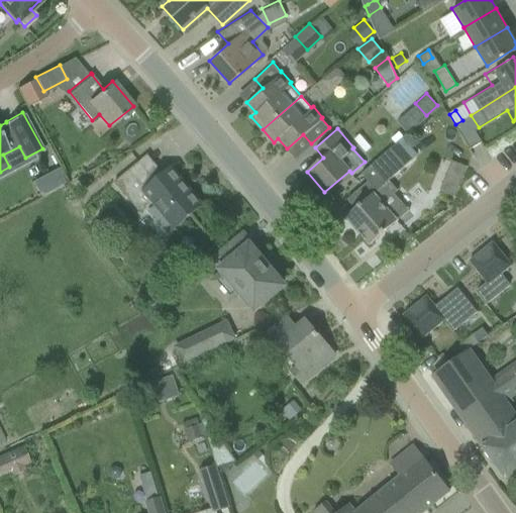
[(369,242),(384,229),(408,209),(393,192),(397,189),(388,179),(404,165),(390,147),(360,172),(376,189),(345,215),(369,242)]
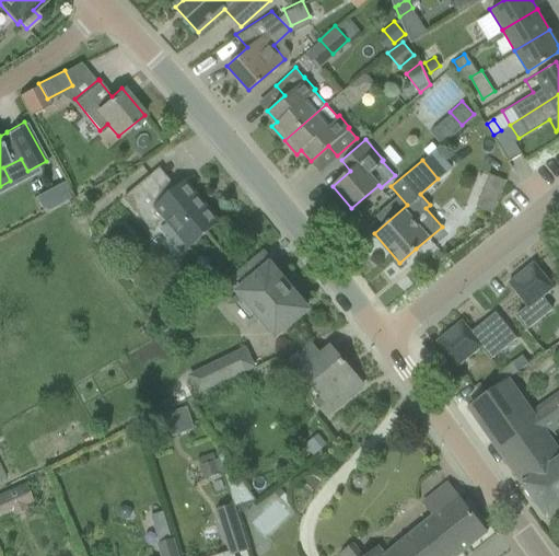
[(189,244),(218,220),(184,180),(169,193),(152,172),(125,195),(151,228),(166,216),(189,244)]
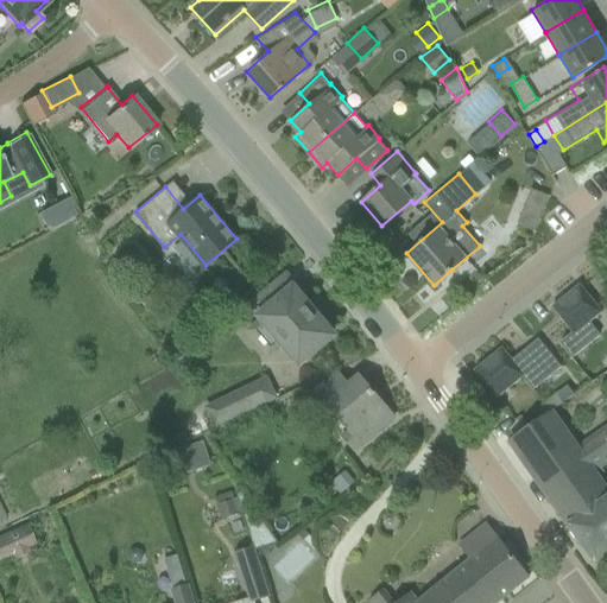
[(523,204),(541,211),(548,194),(530,186),(523,204)]
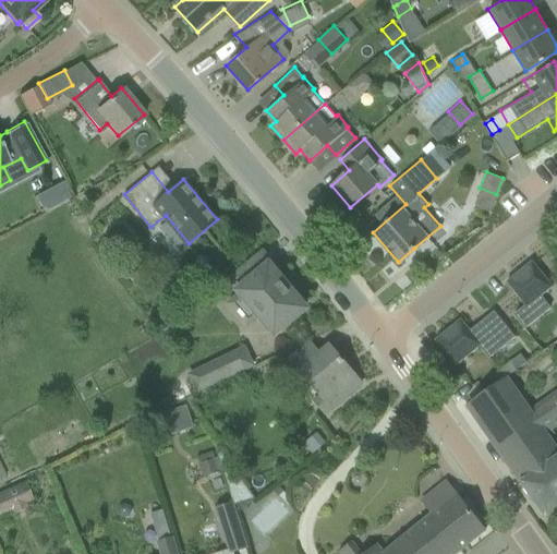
[(48,187),(57,203),(71,195),(62,179),(48,187)]
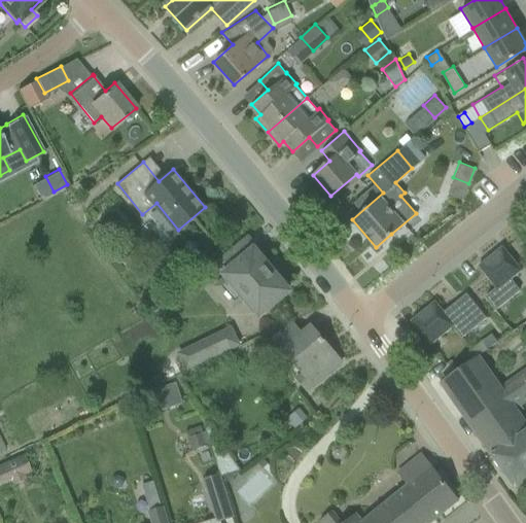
[(188,252),(190,252),(191,252),(193,251),(194,250),(195,250),(196,248),(196,247),(197,246),(196,244),(196,243),(195,242),(194,241),(193,240),(191,240),(190,240),(188,240),(187,240),(186,241),(185,242),(184,243),(184,244),(184,246),(184,247),(184,248),(185,250),(186,250),(187,251),(188,252)]
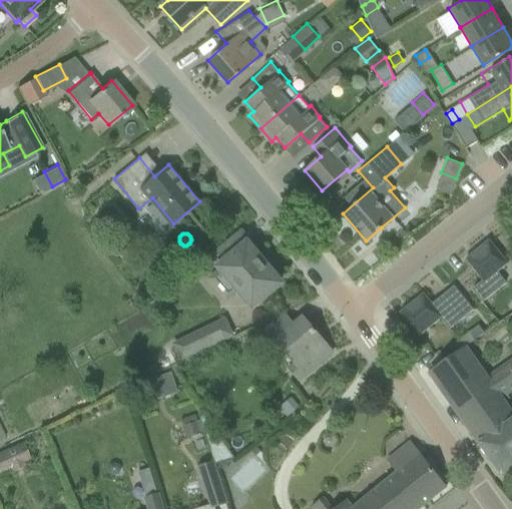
[(495,271),(506,262),(489,238),(465,258),(483,280),(472,289),(481,299),(504,281),(495,271)]
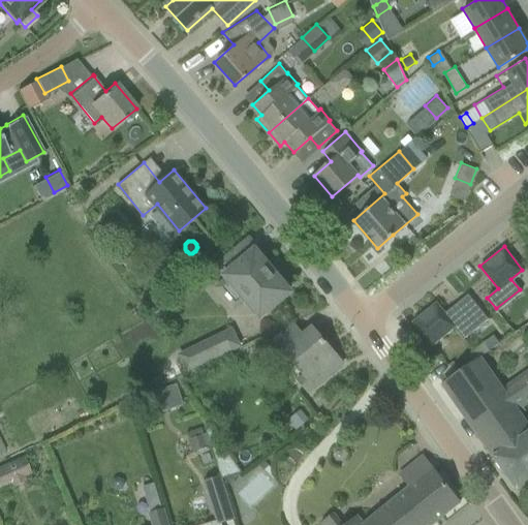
[(270,268),(254,250),(213,283),(227,301),(231,298),(237,305),(245,298),(259,314),(288,290),(277,276),(278,275),(271,267),(270,268)]
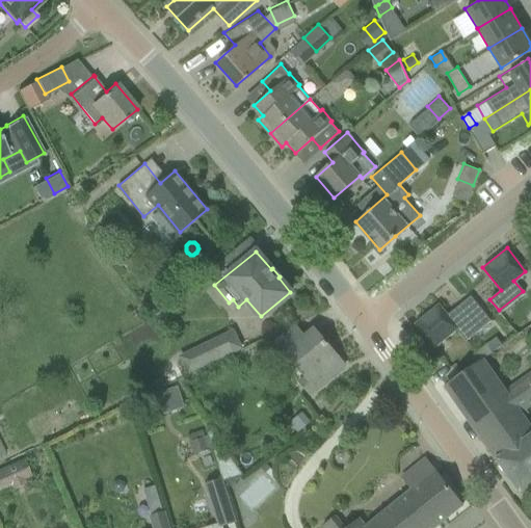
[(489,319),(470,294),(447,313),(446,314),(457,327),(456,328),(465,339),(489,319)]
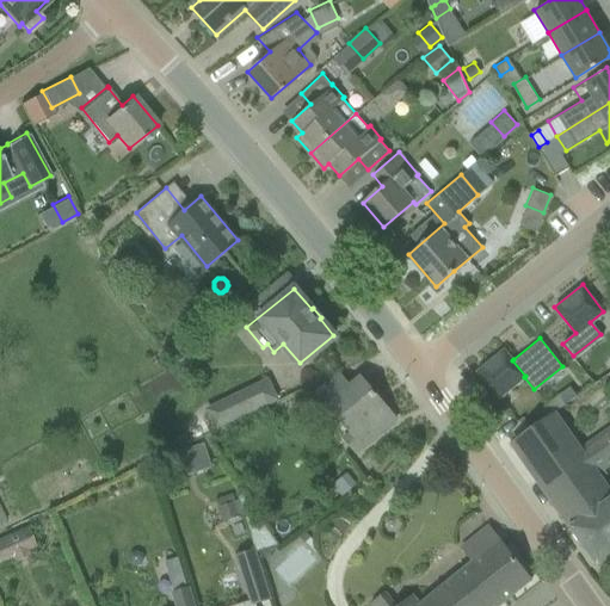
[(512,360),(513,359),(503,346),(474,369),(498,399),(524,377),(525,376),(512,360)]
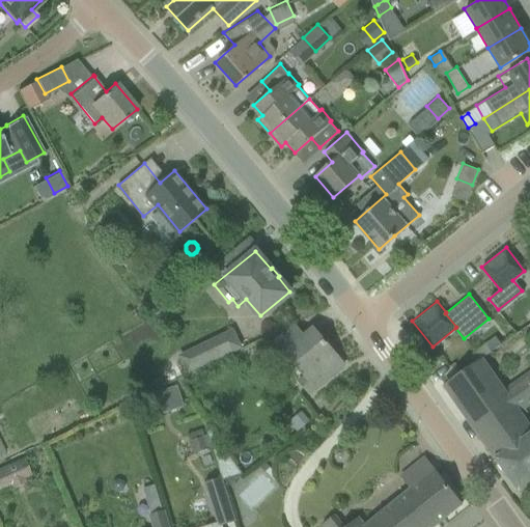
[(309,391),(343,362),(342,361),(340,363),(332,354),(334,352),(334,351),(332,352),(325,343),(327,342),(313,326),(304,334),(294,323),(275,339),(305,376),(300,380),(309,391)]
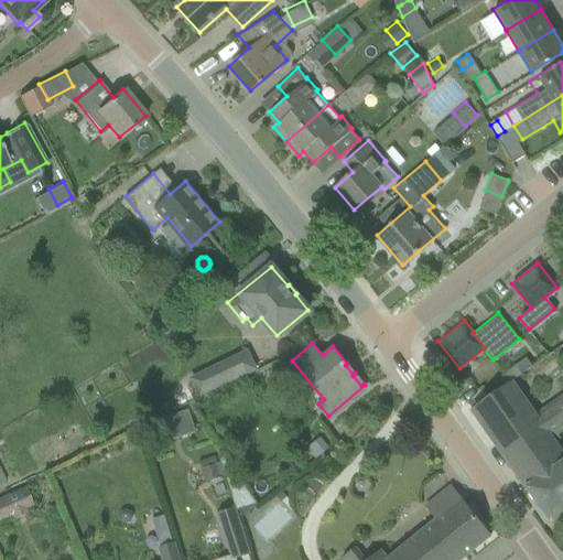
[(255,367),(245,350),(193,376),(202,395),(255,367)]
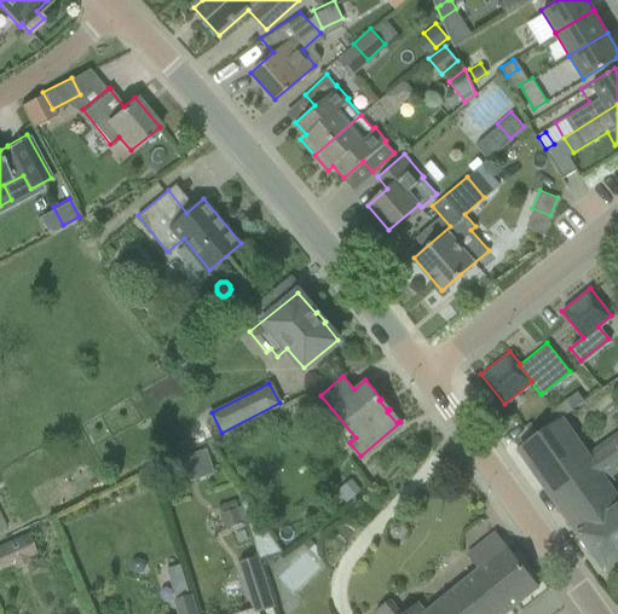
[(565,399),(572,407),(584,399),(577,391),(565,399)]
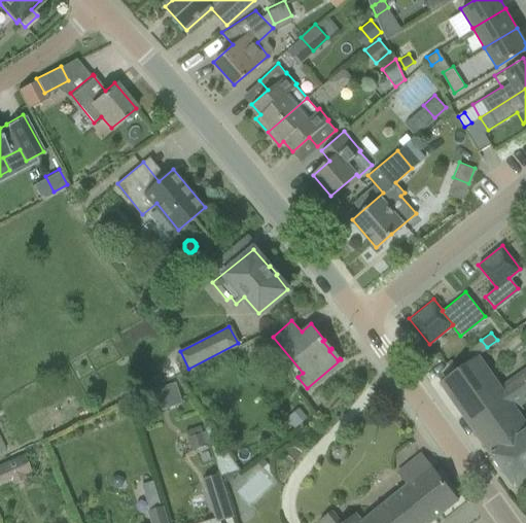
[(465,361),(477,353),(471,346),(460,354),(465,361)]
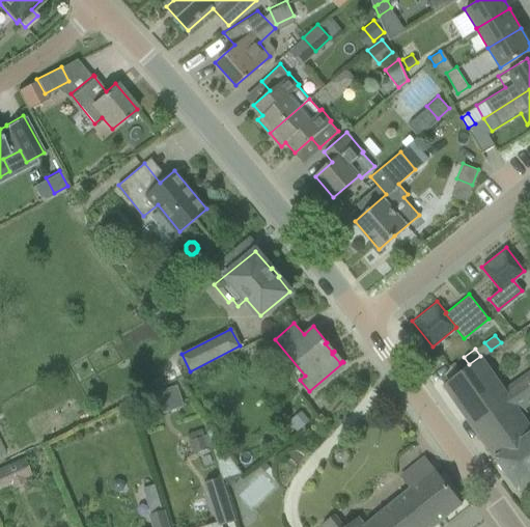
[(523,405),(529,399),(529,368),(502,387),(482,359),(445,385),(519,491),(529,482),(529,463),(526,456),(529,453),(529,447),(525,441),(520,445),(517,440),(514,441),(500,420),(523,404),(523,405)]
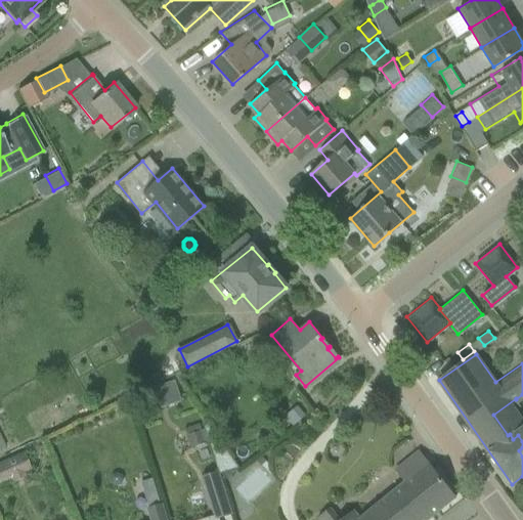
[(174,379),(145,388),(151,408),(180,399),(174,379)]
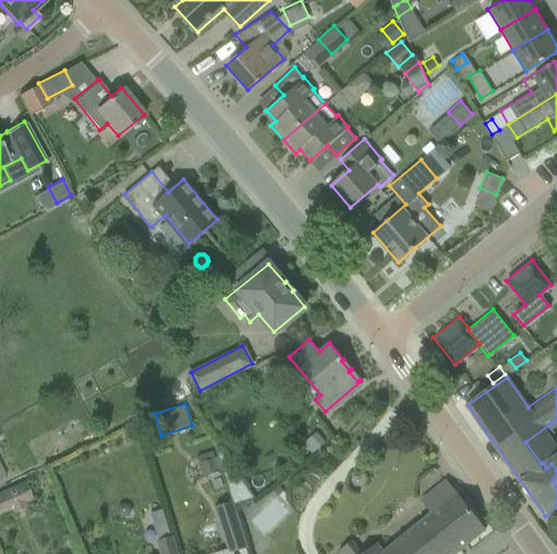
[(553,430),(549,425),(549,424),(525,442),(541,464),(543,462),(546,468),(552,464),(556,470),(556,477),(553,480),(556,486),(556,453),(544,435),(553,430)]
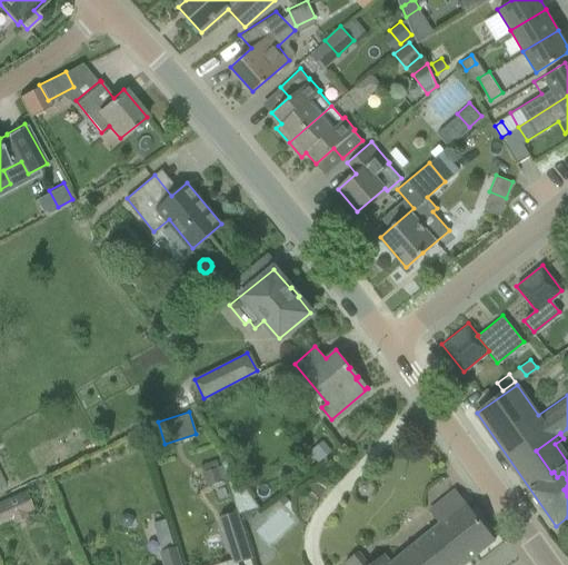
[(322,437),(309,449),(318,461),(331,448),(322,437)]
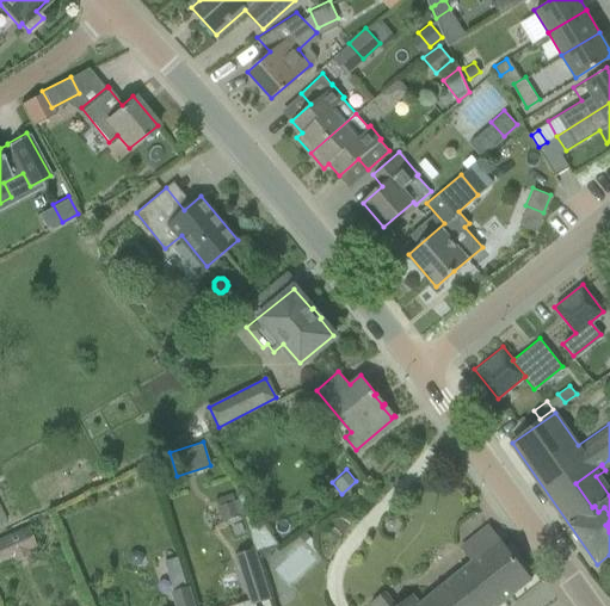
[(256,548),(277,542),(241,493),(238,494),(240,498),(245,512),(256,548)]
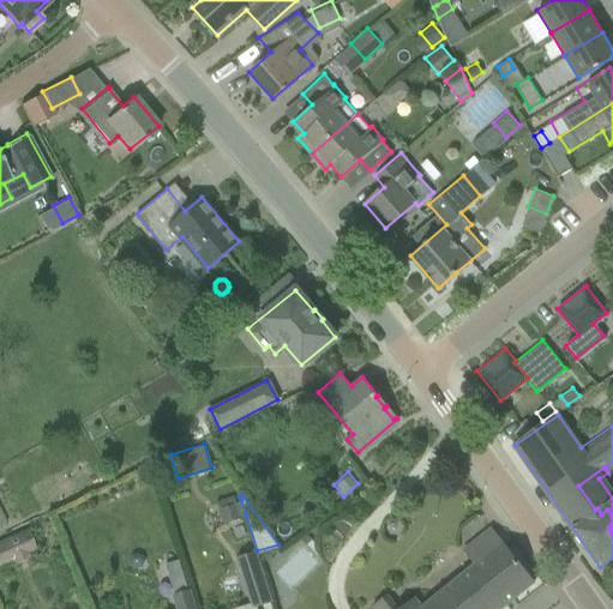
[(235,501),(221,506),(227,520),(246,514),(241,500),(235,501)]
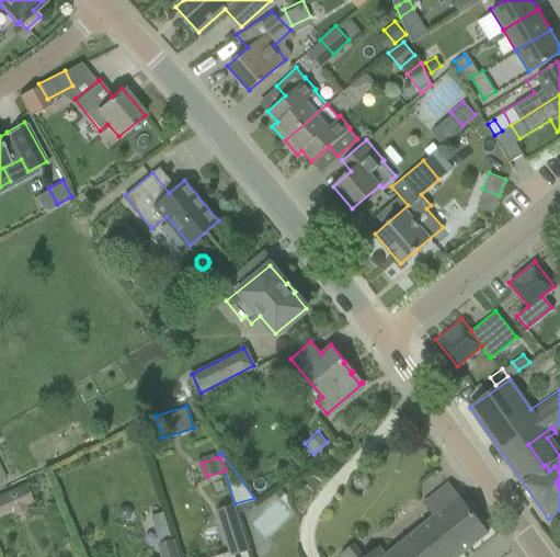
[(24,481),(20,484),(0,492),(0,515),(10,511),(12,514),(27,508),(25,503),(33,500),(24,481)]
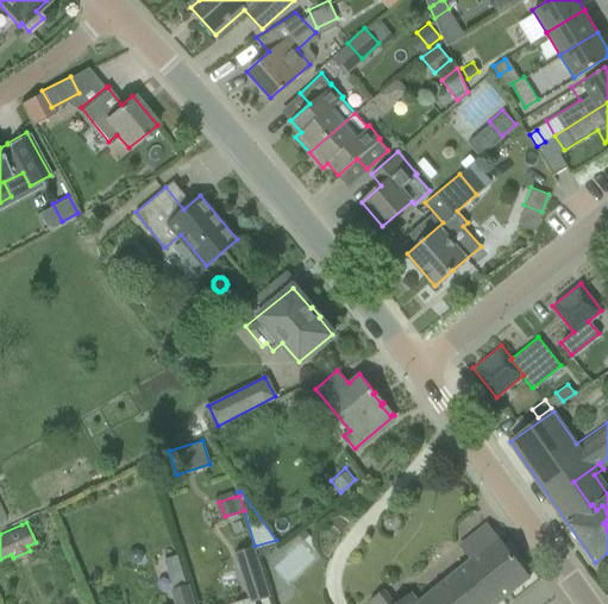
[(497,536),(486,522),(458,545),(470,558),(418,599),(411,590),(393,603),(494,603),(530,576),(497,536)]
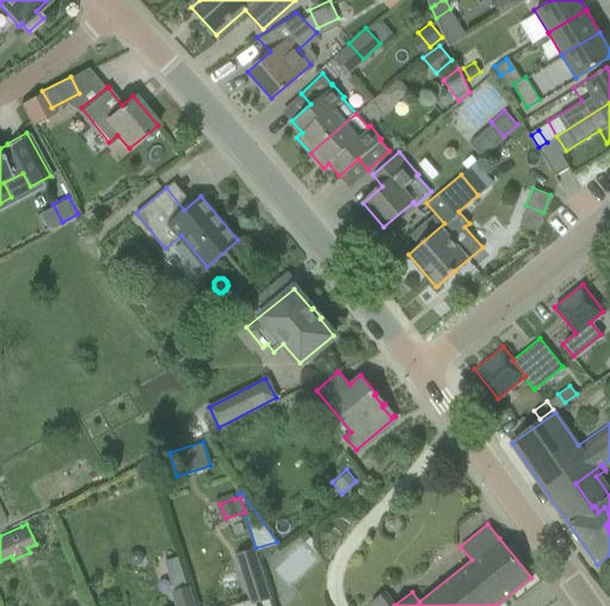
[(260,570),(253,548),(235,552),(242,576),(260,570)]
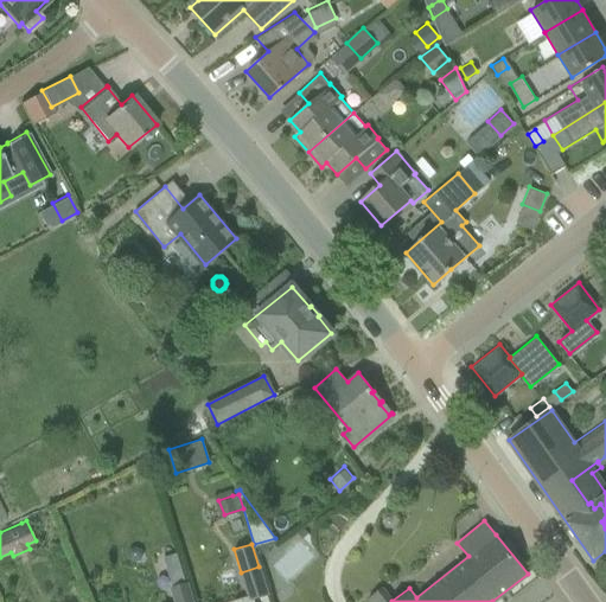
[(165,563),(178,559),(176,551),(163,556),(165,563)]
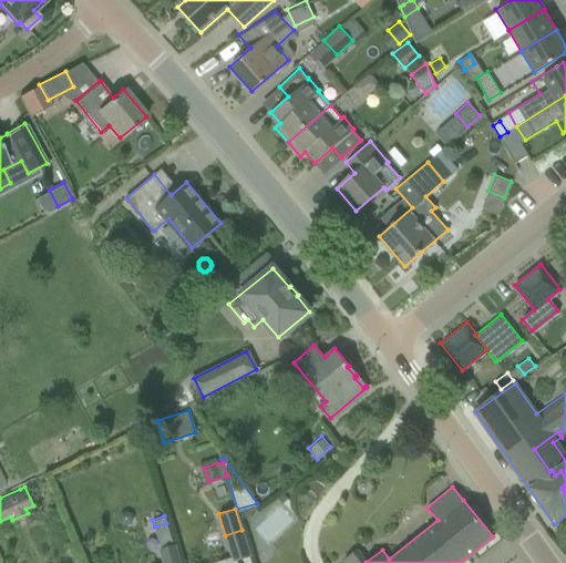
[(181,562),(175,544),(160,549),(164,562),(181,562)]
